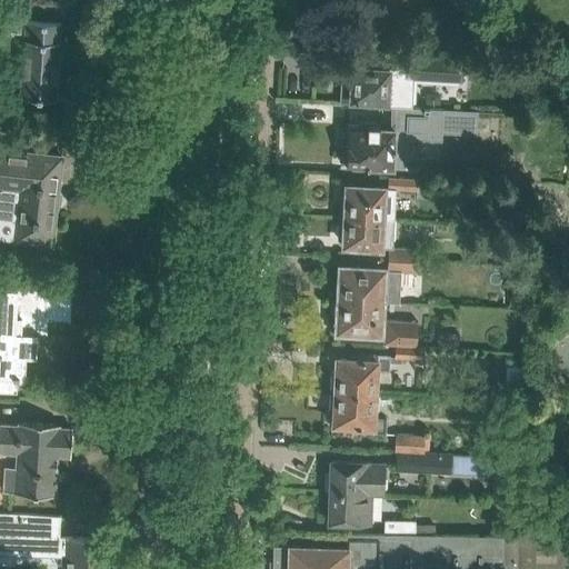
[(0,0),(0,21),(10,22),(11,20),(11,0),(0,0)]
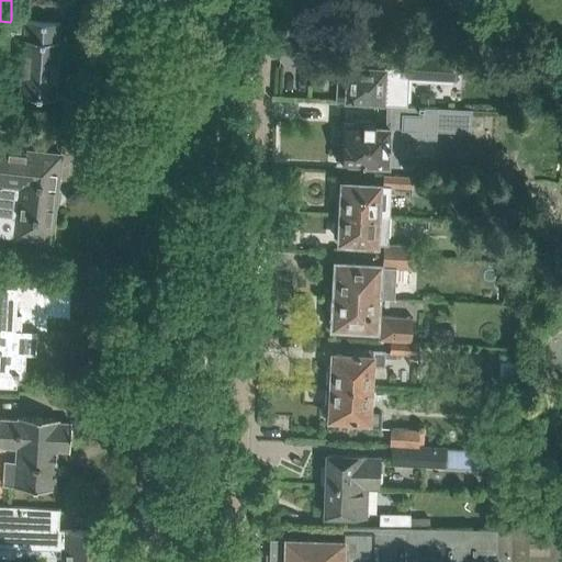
[(23,38),(20,96),(56,98),(59,41),(58,41),(60,22),(30,20),(29,38),(23,38)]
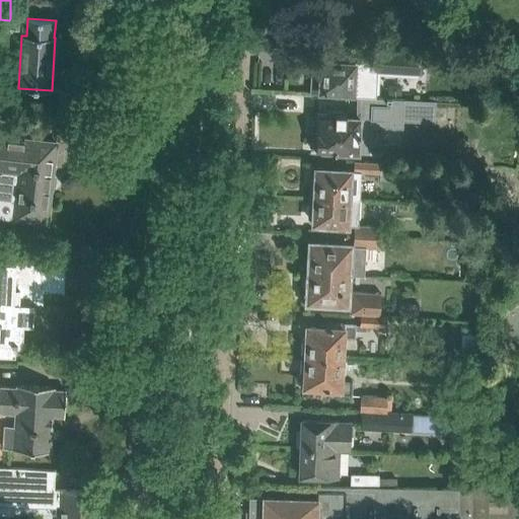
[(424,51),(358,49),(357,63),(321,61),(320,66),(312,66),(311,92),(321,92),(321,91),(328,91),(327,94),(379,97),(380,75),(419,77),(419,75),(423,75),(424,51)]
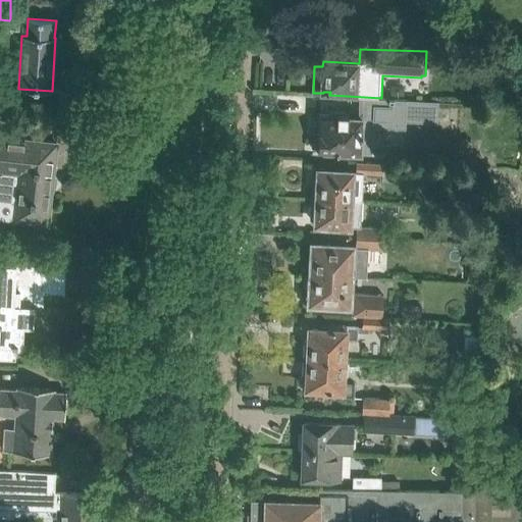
[(521,70),(514,70),(513,82),(521,82),(521,70)]
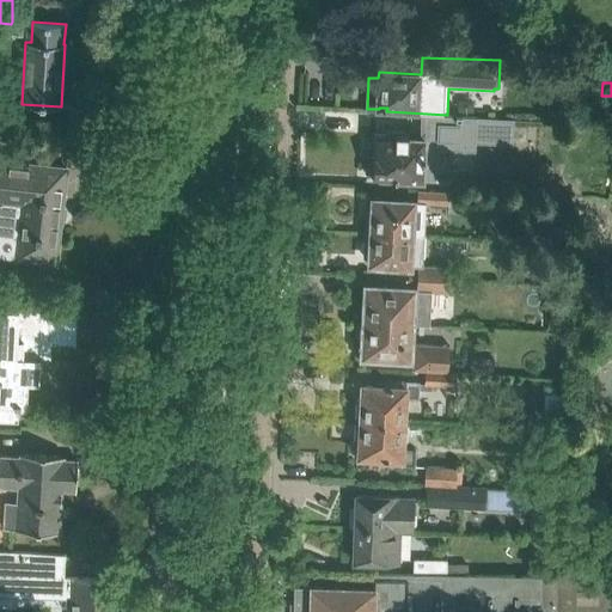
[(426,177),(426,140),(426,138),(409,136),(409,133),(374,133),(374,160),(369,160),(368,177),(426,177)]
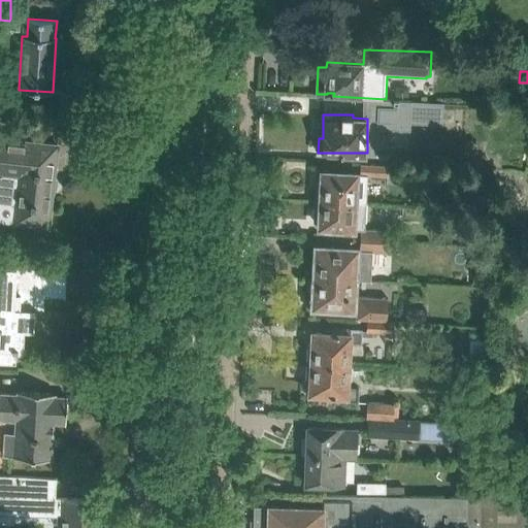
[(0,221),(48,227),(58,145),(0,138),(0,221)]
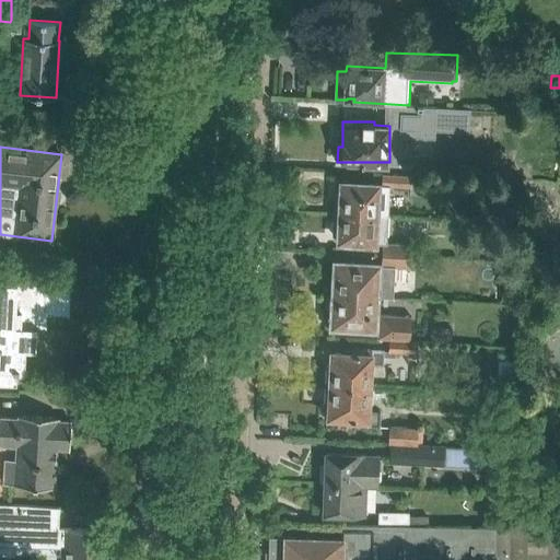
[(410,176),(382,174),(381,185),(410,187),(410,176)]
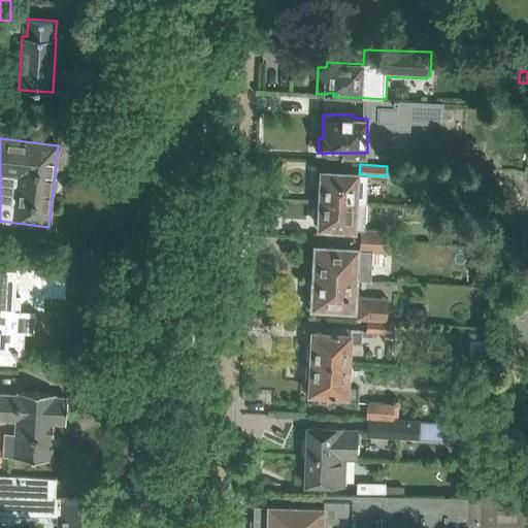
[(322,182),(317,182),(316,199),(355,201),(356,173),(322,172),(322,182)]
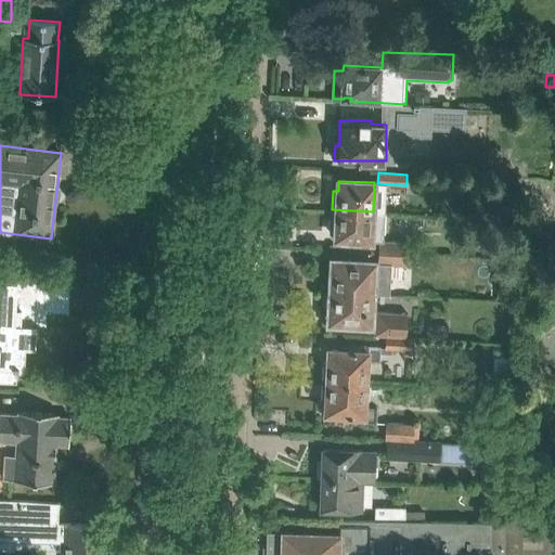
[(533,199),(521,204),(527,220),(539,216),(533,199)]
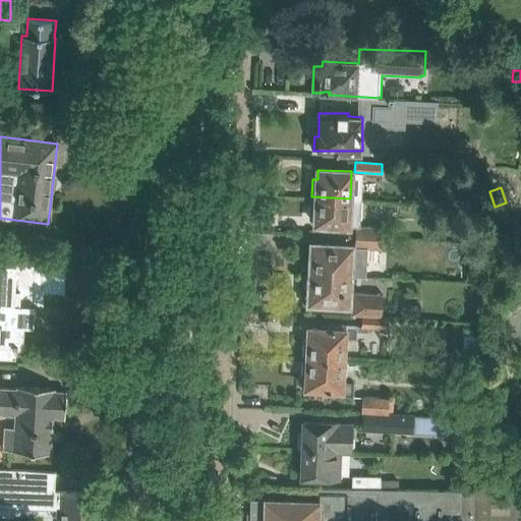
[(466,191),(466,205),(481,206),(482,192),(466,191)]
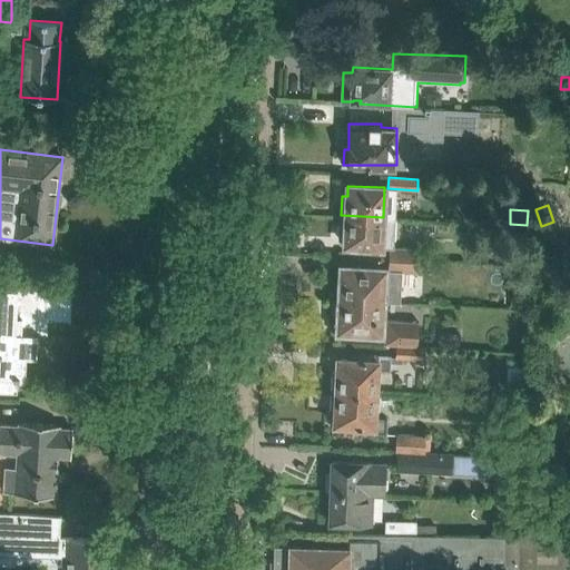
[(344,245),(391,247),(393,247),(395,218),(383,217),(341,215),(340,235),(345,235),(344,245)]
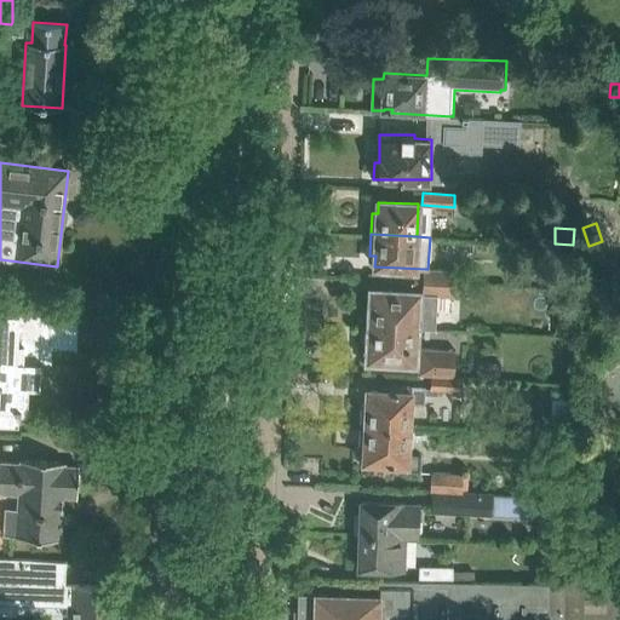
[(425,269),(424,282),(455,283),(457,270),(428,269),(425,269)]
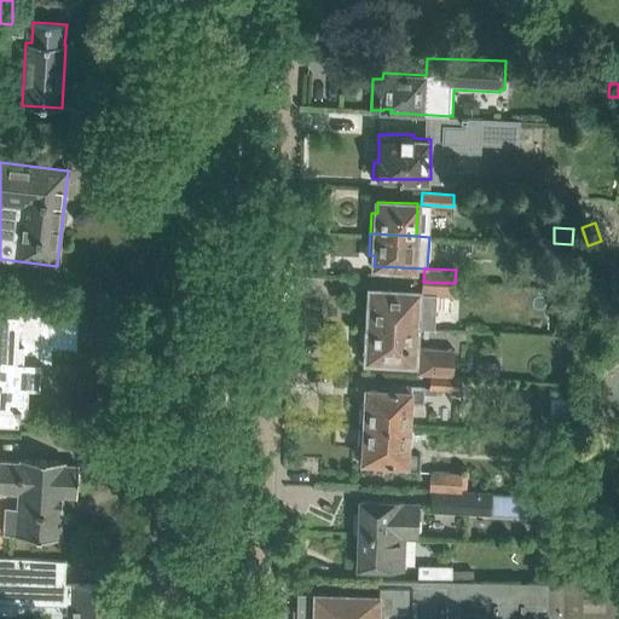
[(370,325),(416,328),(434,329),(437,295),(453,296),(455,283),(423,282),(423,294),(371,290),(370,325)]
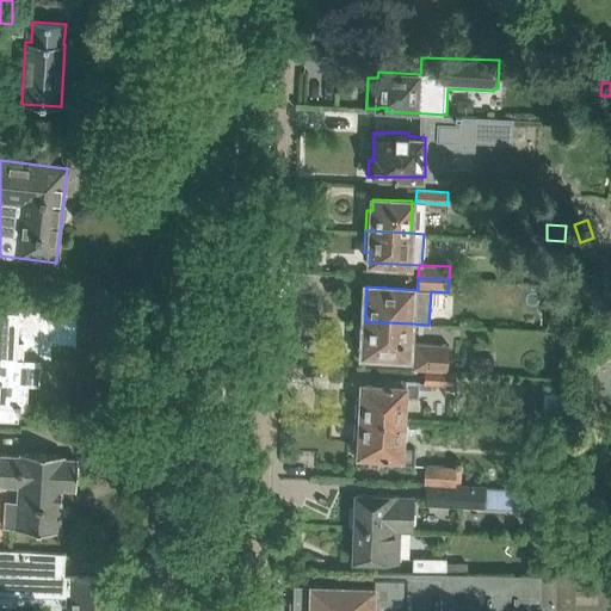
[(0,419),(14,420),(19,420),(19,406),(26,406),(28,382),(38,383),(39,358),(37,358),(37,349),(47,349),(49,312),(25,310),(0,309),(0,419)]
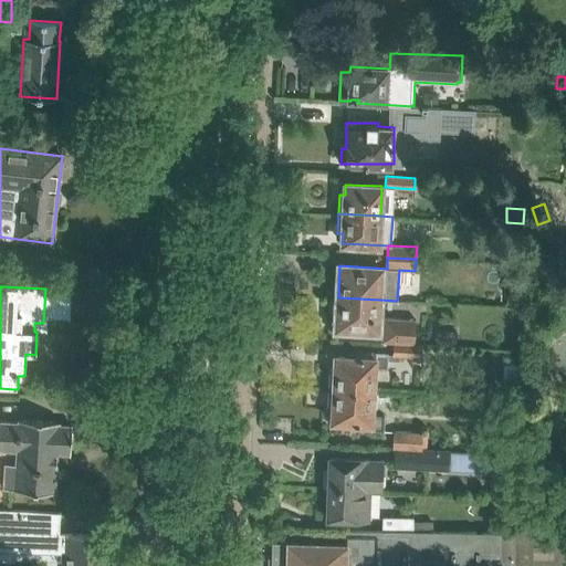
[(391,342),(390,344),(419,345),(419,343),(416,343),(418,320),(379,317),(380,300),(338,297),(336,328),(377,331),(377,341),(391,342)]
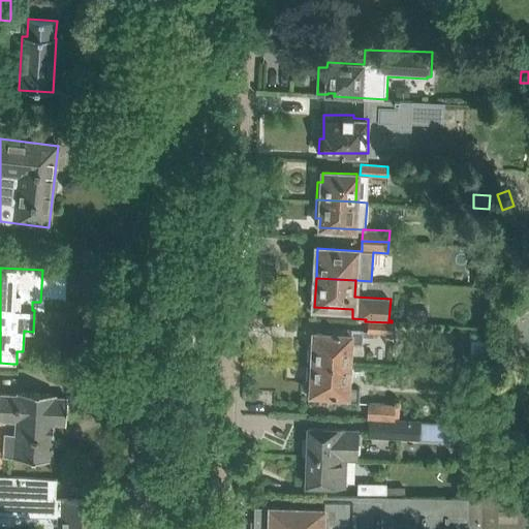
[(309,344),(308,346),(308,363),(350,365),(351,345),(362,345),(363,336),(373,337),(373,332),(392,333),(392,322),(365,321),(365,330),(327,328),(325,333),(313,333),(312,343),(311,343),(309,344)]
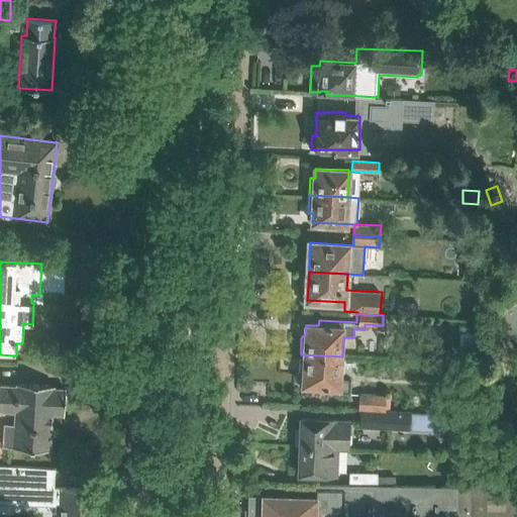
[(474,349),(475,331),(459,330),(458,348),(474,349)]
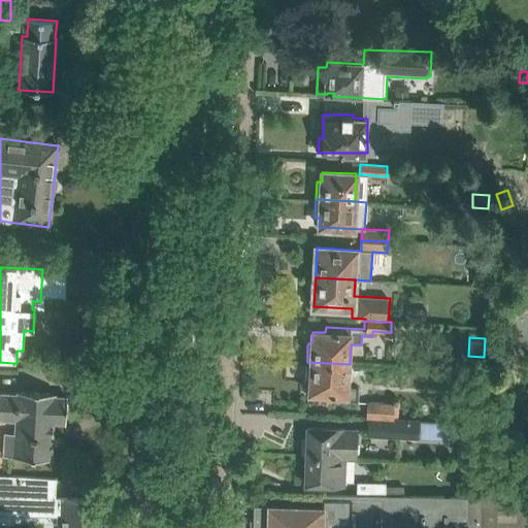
[(358,389),(348,388),(350,364),(307,362),(306,378),(306,381),(307,382),(309,383),(308,394),(322,394),(322,400),(342,401),(358,401),(358,389)]
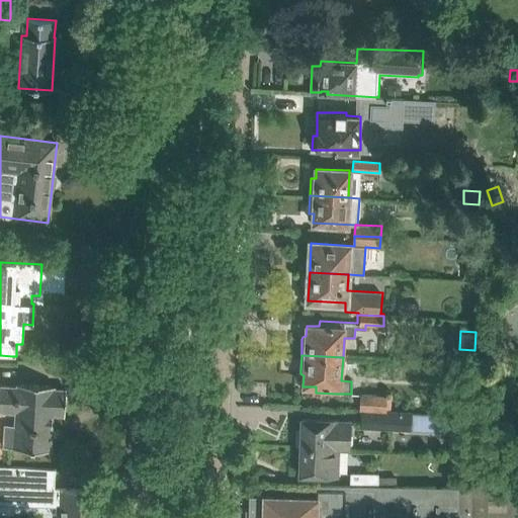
[(0,411),(15,412),(15,425),(4,425),(2,447),(51,450),(53,414),(65,415),(66,390),(54,389),(54,385),(33,384),(17,383),(17,386),(0,385),(0,411)]
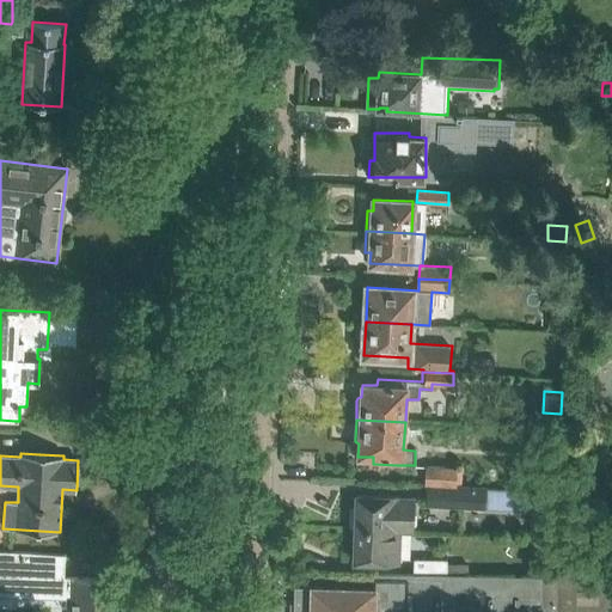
[(428,485),(461,487),(463,466),(428,465),(428,485)]
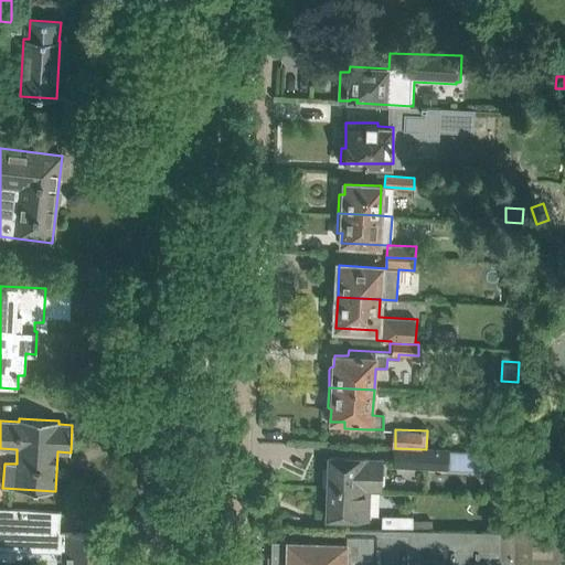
[(395,465),(425,466),(426,449),(395,448),(395,465)]
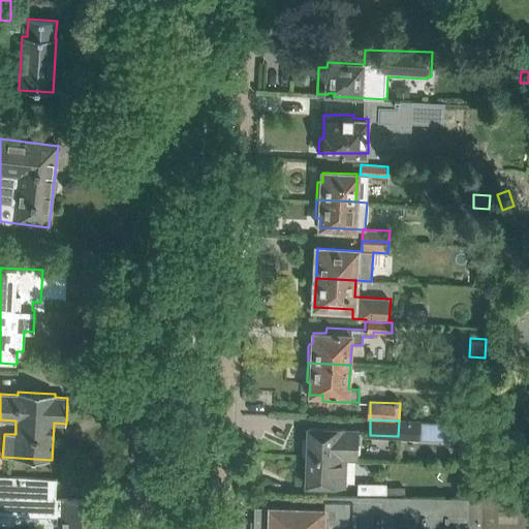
[(347,429),(307,428),(306,458),(346,460),(356,460),(358,432),(347,432),(347,429)]
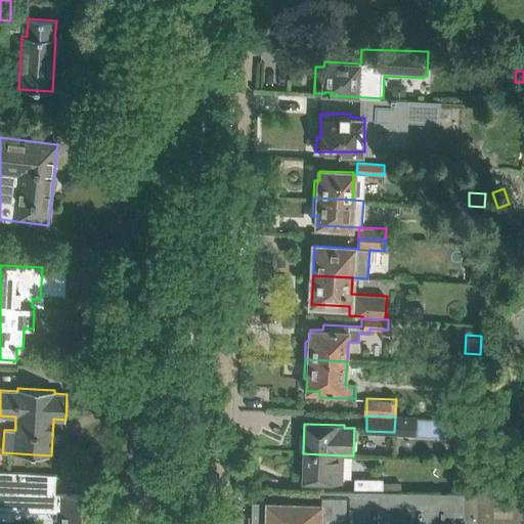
[(302,480),(343,482),(343,455),(303,453),(302,480)]
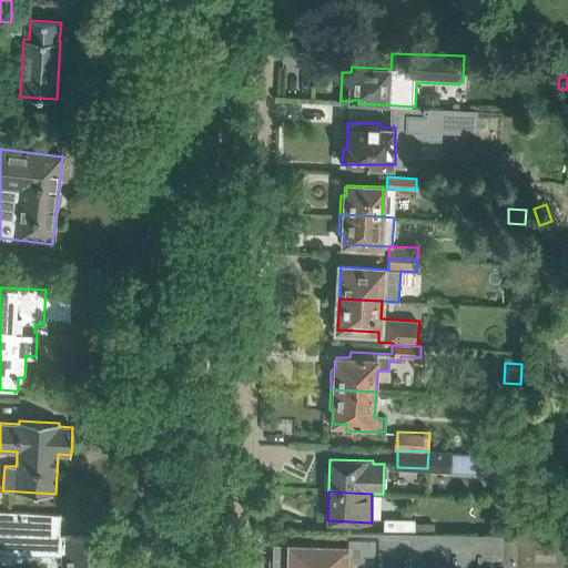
[(0,510),(0,535),(23,536),(23,554),(67,556),(66,567),(104,567),(107,537),(88,536),(68,535),(63,535),(64,514),(0,510)]
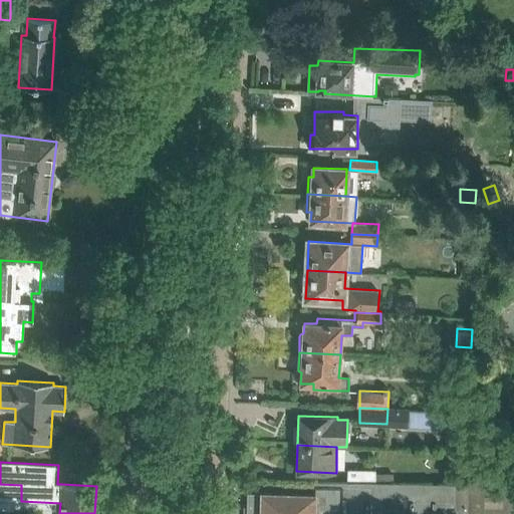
[(348,471),(347,482),(393,483),(393,472),(348,471)]
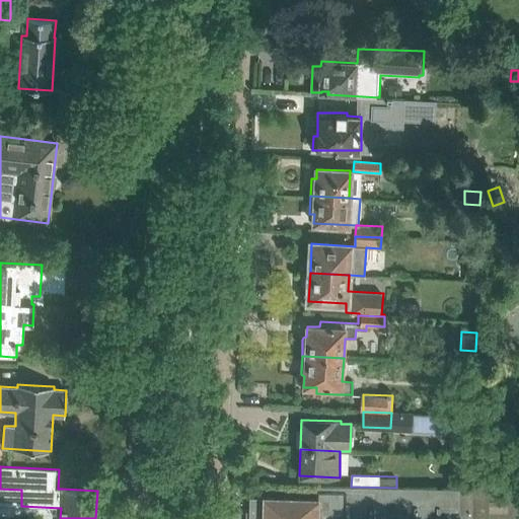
[(489,493),(489,489),(472,489),(396,488),(351,487),(317,486),(316,499),(250,497),(249,518),(511,518),(512,493),(489,493)]
